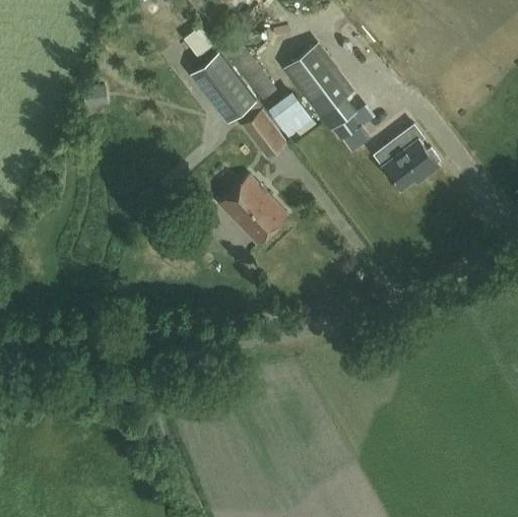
[(201,55),(212,47),(198,28),(188,37),(201,55)]
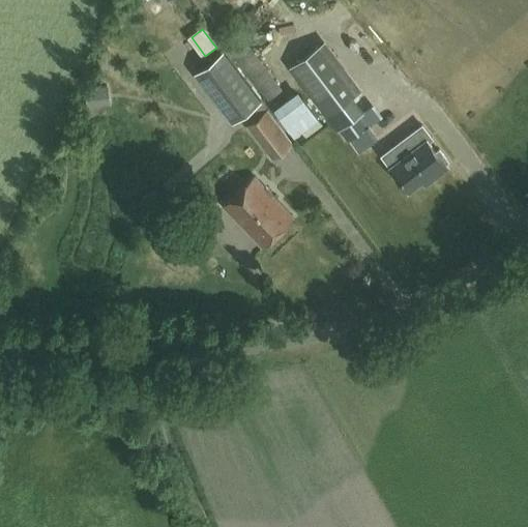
[(350,143),(367,130),(348,105),(353,100),(317,50),(290,69),(327,120),(331,117),(350,143)]
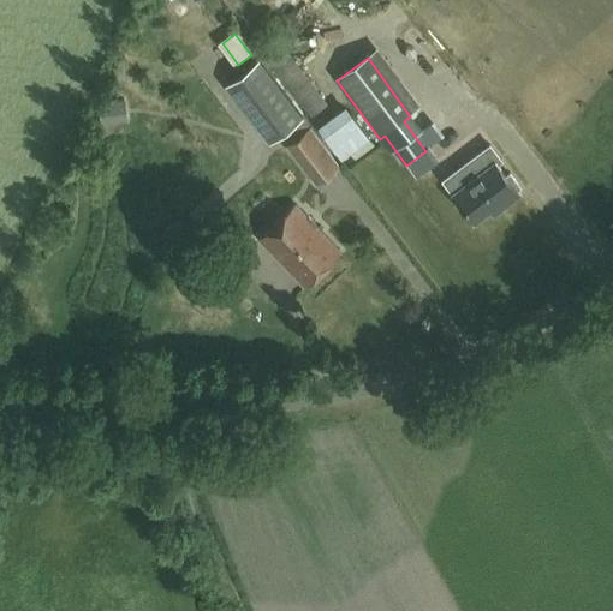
[(305,121),(261,63),(228,88),(273,145),(305,121)]
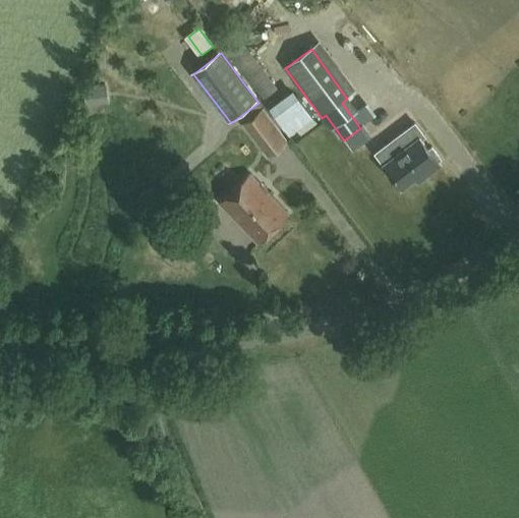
[(278,100),(297,125),(315,111),(296,87),(278,100)]
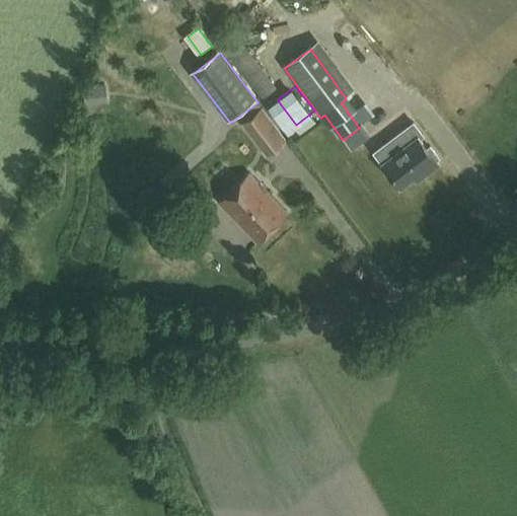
[(112,89),(90,95),(94,112),(116,106),(112,89)]
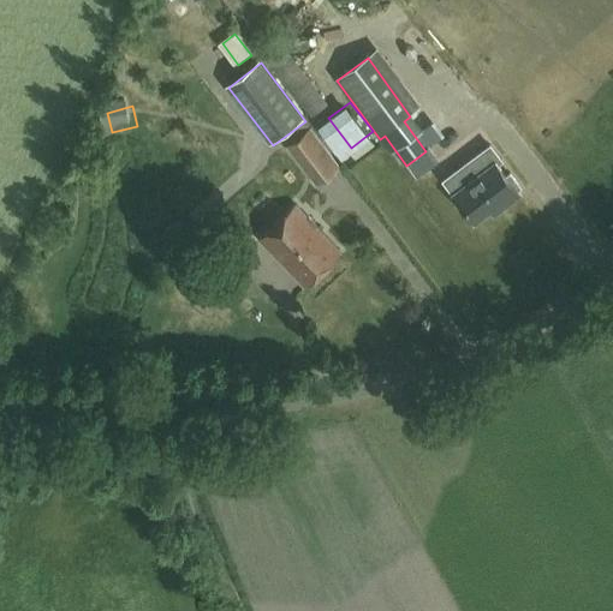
[(341,168),(313,130),(289,148),(317,186),(341,168)]
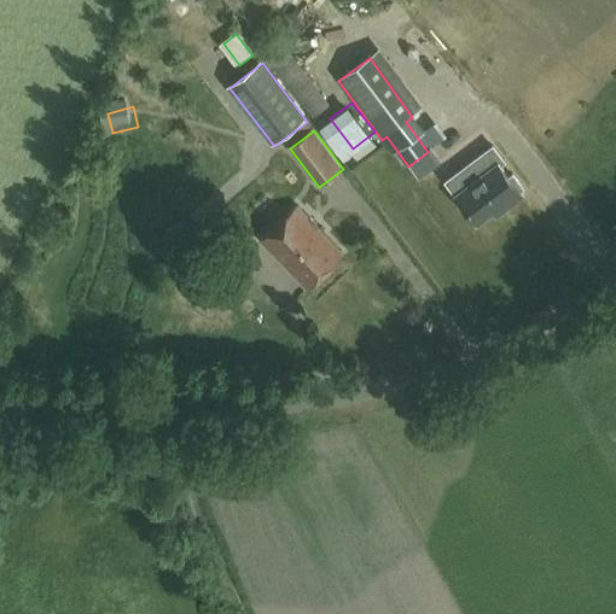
[(506,210),(523,197),(500,167),(499,168),(488,155),(449,183),(459,196),(458,197),(478,223),(503,205),(506,210)]
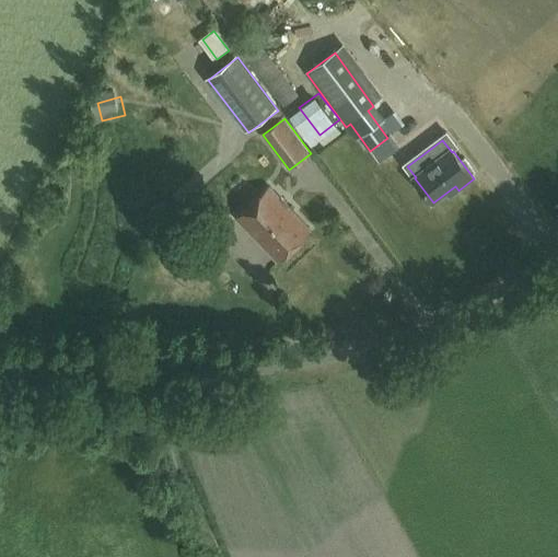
[(270,188),(237,220),(278,263),(311,231),(270,188)]
